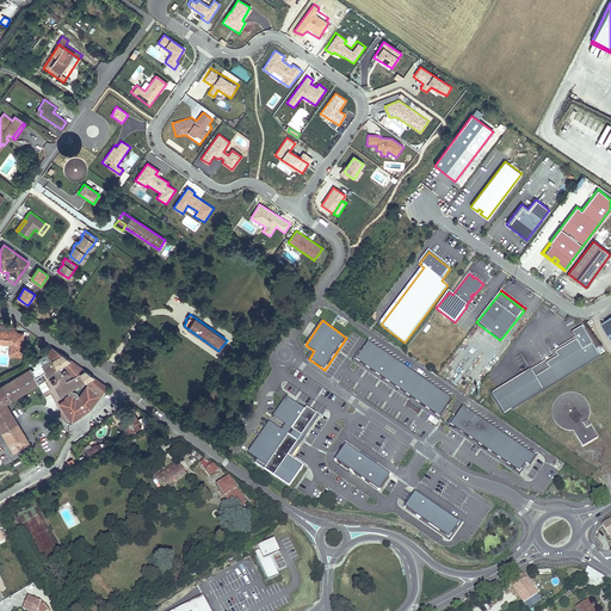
[(0,329),(18,332),(11,323),(0,322),(0,329)]
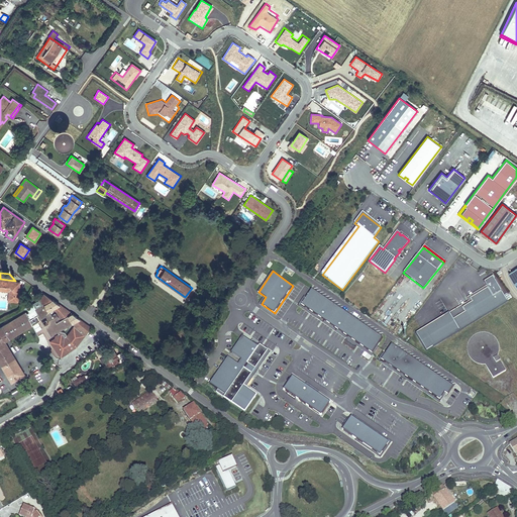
[(426,350),(507,301),(493,277),(487,280),(488,282),(485,284),(486,286),(488,288),(471,298),(473,302),(462,308),(466,312),(453,319),(449,313),(416,333),(426,350)]
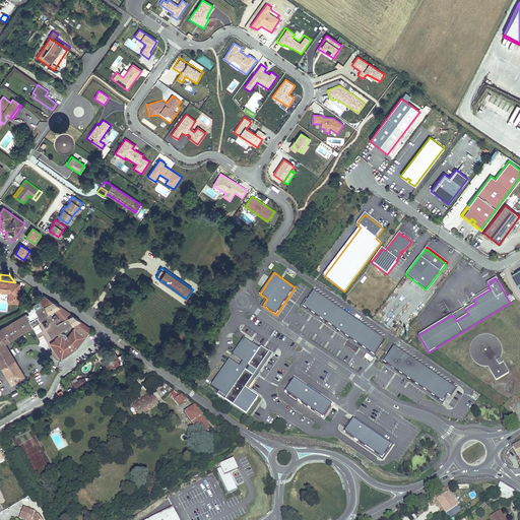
[(0,280),(0,290),(8,291),(8,299),(19,298),(19,286),(18,287),(18,285),(19,285),(19,282),(16,282),(15,282),(0,280)]
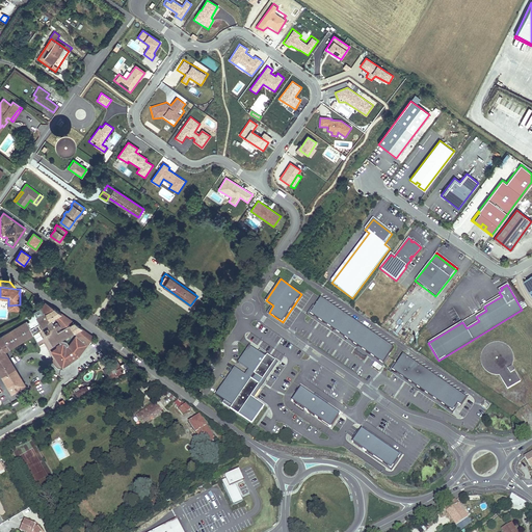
[(301,294),(283,322),(285,323),(303,295),(301,294)]
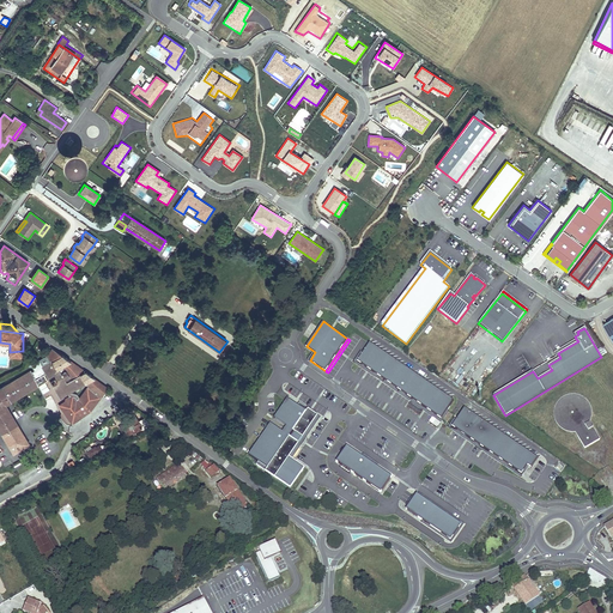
[(558,353),(578,341),(576,339),(553,353),(556,357),(533,371),(538,378),(552,370),(548,365),(560,358),(558,353)]
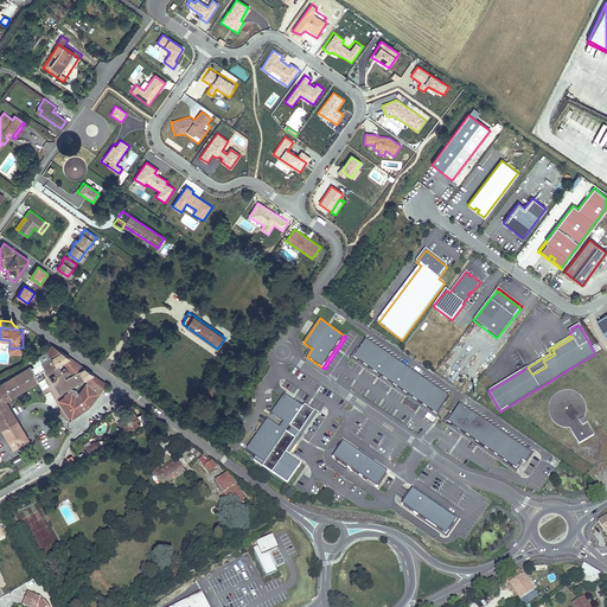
[(449,397),(366,339),(365,342),(353,357),(436,415),(449,397)]
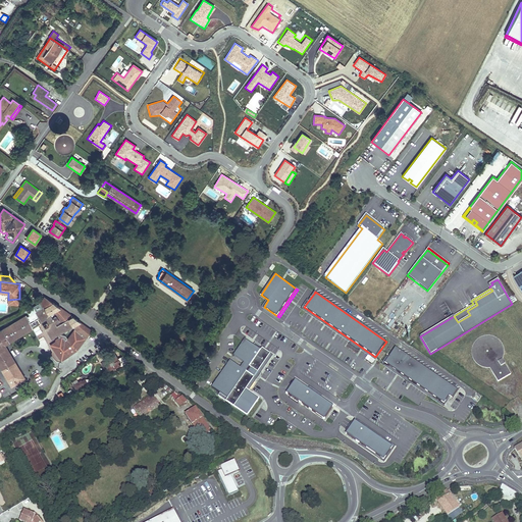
[(0,381),(0,366),(11,385),(24,378),(5,345),(41,324),(38,318),(39,317),(51,338),(57,334),(59,337),(56,340),(56,342),(51,345),(60,359),(63,360),(70,355),(70,353),(71,353),(72,353),(76,350),(81,345),(81,344),(82,343),(83,342),(92,330),(72,316),(71,317),(69,314),(62,309),(61,310),(60,308),(60,307),(44,297),(40,303),(27,310),(29,315),(28,316),(27,315),(0,330),(0,381)]
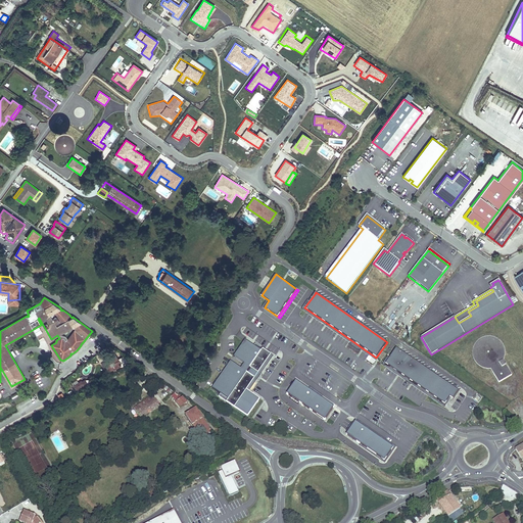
[(376,358),(304,307),(303,311),(374,360),(376,358)]
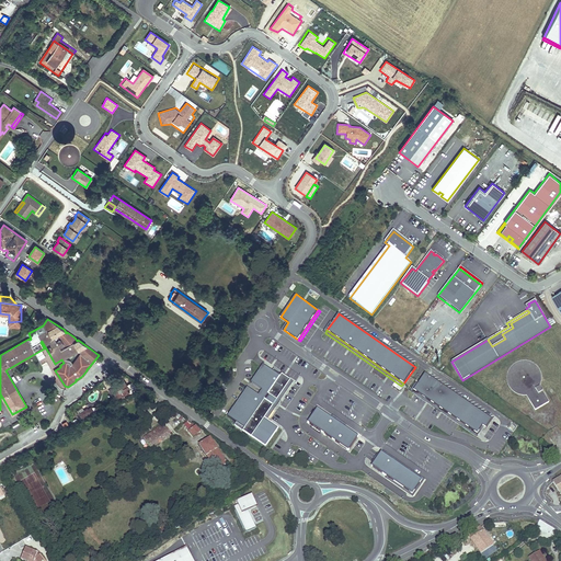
[(42,350),(35,353),(38,361),(45,357),(42,350)]
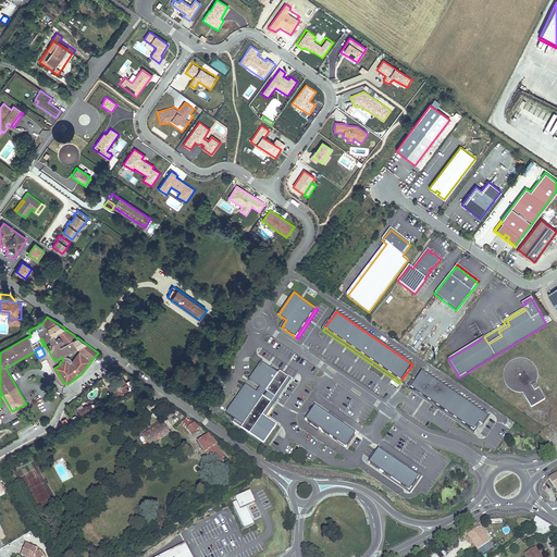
[(523,393),(532,407),(545,399),(535,383),(537,379),(537,373),(536,370),(533,364),(529,361),(523,359),(520,359),(515,360),(509,362),(507,364),(505,370),(504,375),(505,382),(507,386),(511,391),(515,392),(518,393),(523,393)]
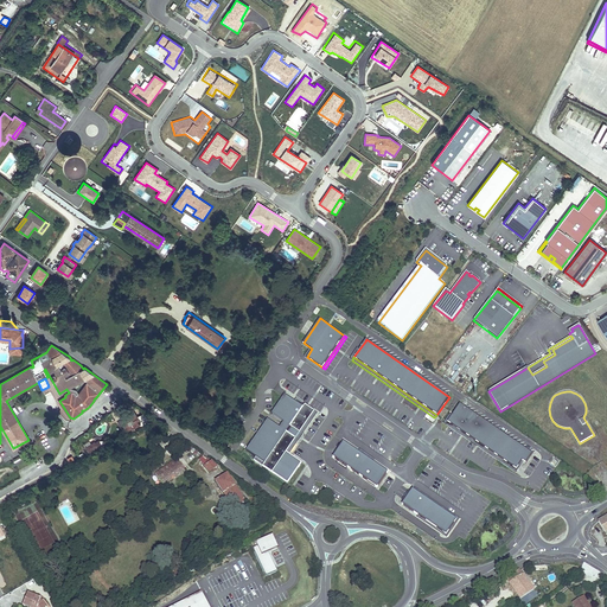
[(268,419),(246,449),(255,457),(254,459),(272,472),(273,471),(275,472),(274,473),(287,483),(302,462),(291,454),(289,453),(296,443),(293,441),(314,410),(296,398),(295,401),(285,394),(272,413),(283,421),(280,427),(268,419)]
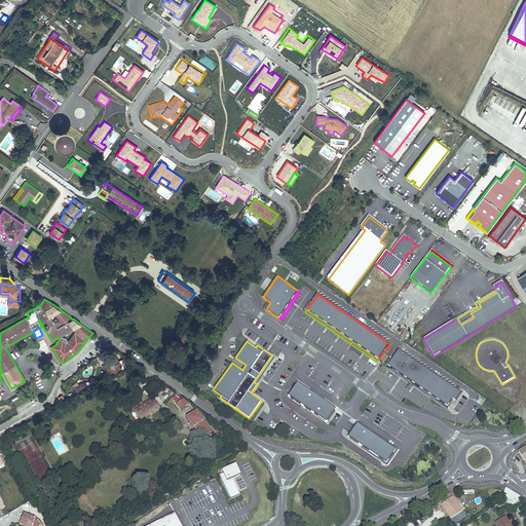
[(399,350),(387,366),(447,407),(452,400),(453,401),(455,402),(460,393),(399,350)]
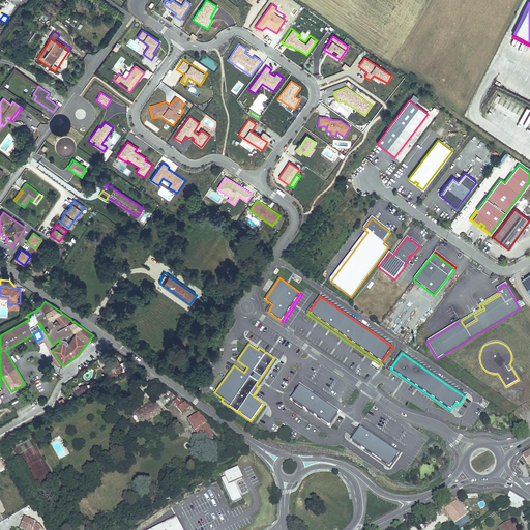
[(256,385),(259,387),(277,360),(274,358),(256,385)]
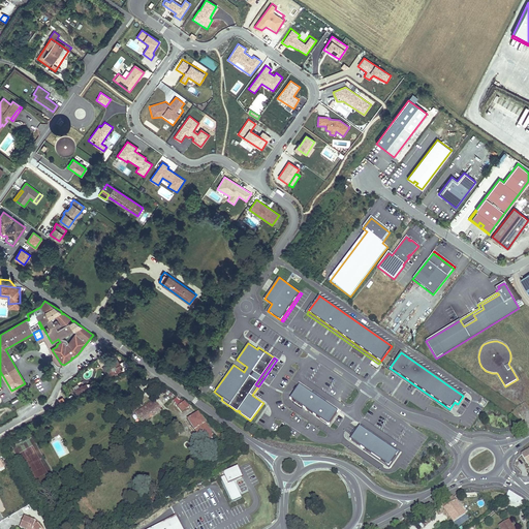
[(111,374),(111,375),(112,374),(113,377),(123,371),(122,369),(122,368),(117,360),(105,366),(105,367),(111,374)]
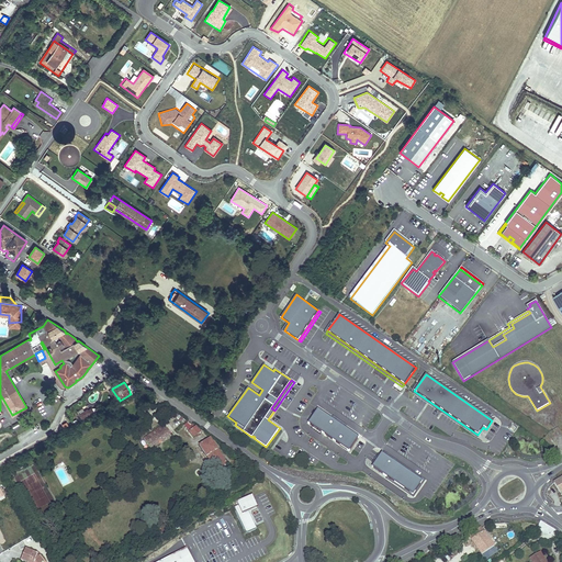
[(478,435),(414,391),(412,393),(459,426),(476,438),(484,428),(483,427),(478,435)]
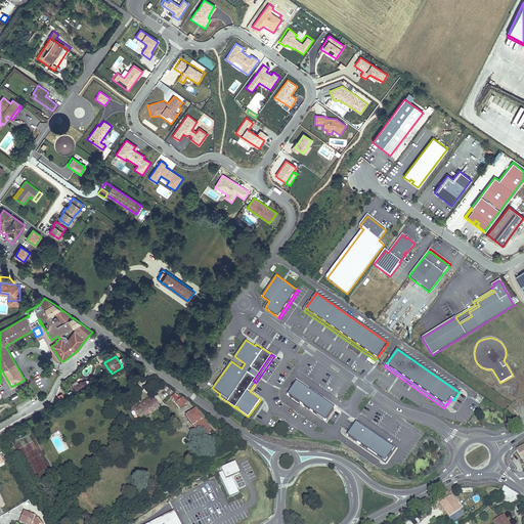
[(297,381),(288,394),(325,421),(335,407),(321,398),(309,390),(297,381)]
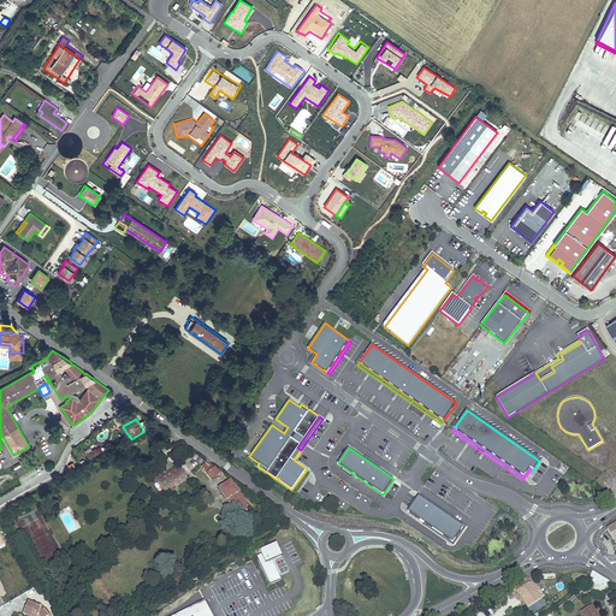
[(87,454),(90,461),(100,456),(96,450),(96,449),(87,454)]
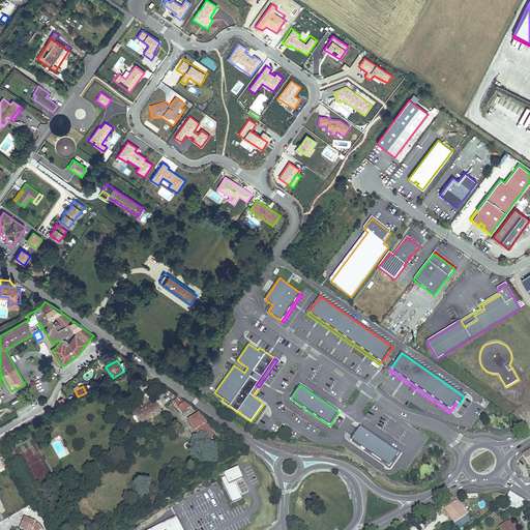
[(315,392),(313,394),(325,403),(327,401),(315,392)]
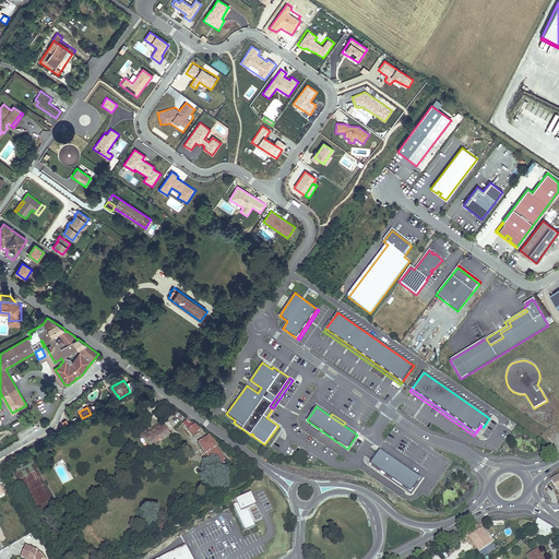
[(144,437),(151,447),(170,433),(163,423),(144,437)]
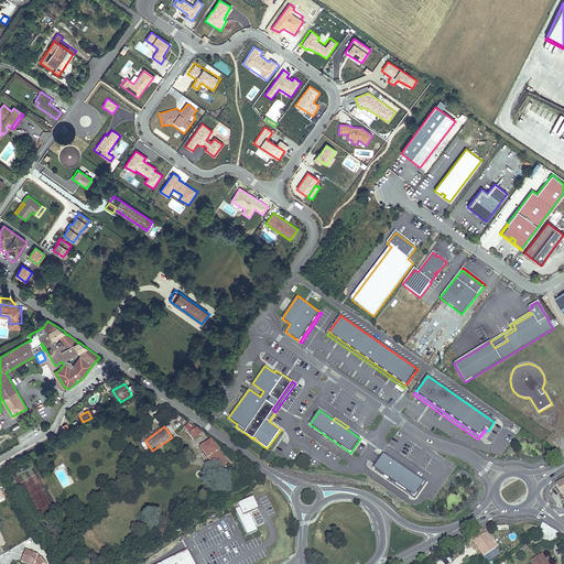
[(190,433),(195,440),(202,434),(196,429),(190,433)]
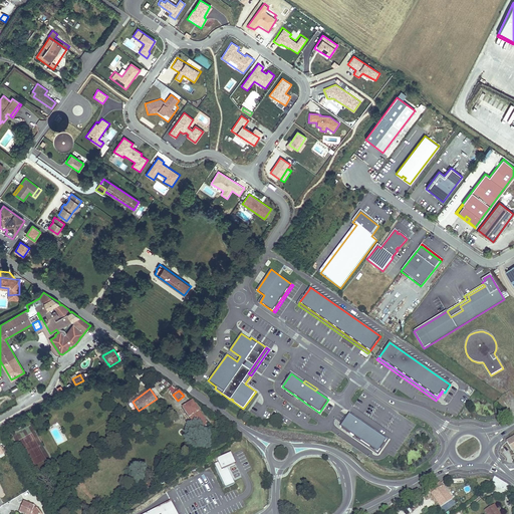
[(183,408),(198,431),(208,424),(193,402),(183,408)]
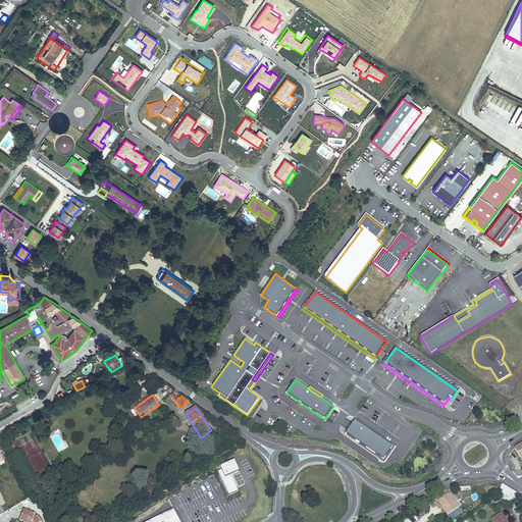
[(347,431),(345,433),(359,444),(383,460),(393,447),(355,420),(353,422),(347,431)]
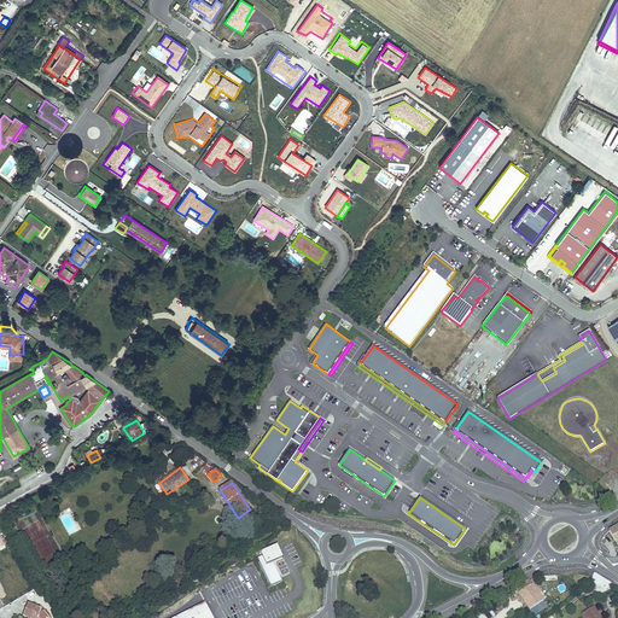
[(423,497),(421,499),(465,529),(454,544),(425,525),(424,526),(454,548),(459,541),(468,528),(423,497)]
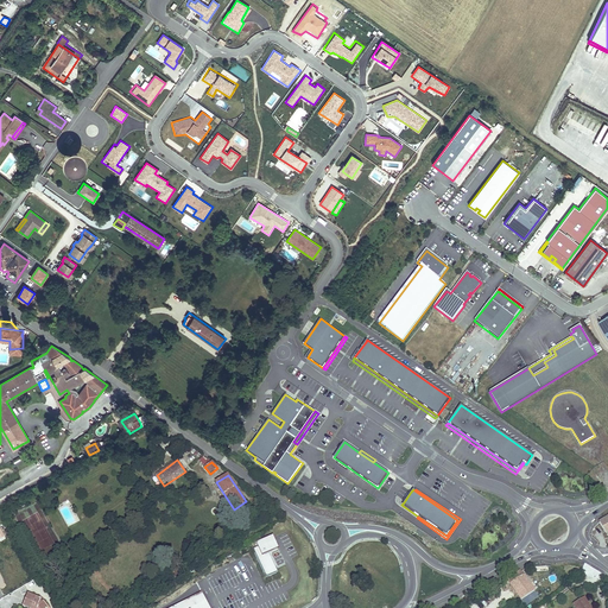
[(253,549),(266,577),(278,572),(276,567),(270,553),(270,552),(279,549),(273,536),(257,543),(258,546),(253,549)]
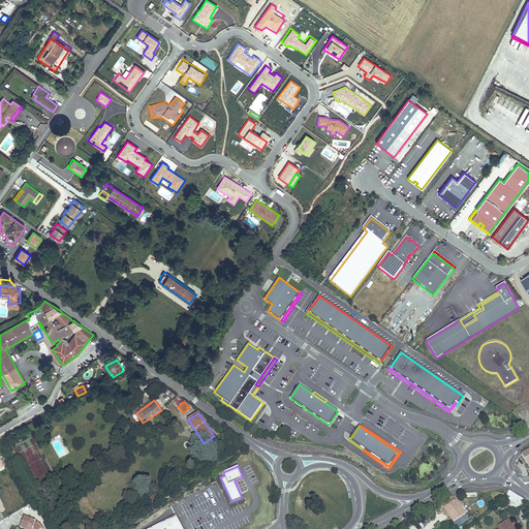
[(441,504),(457,526),(468,519),(453,497),(441,504)]
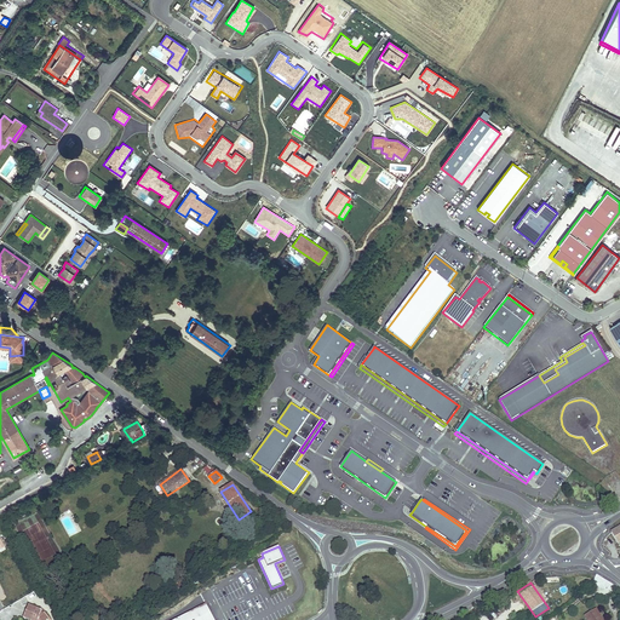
[(214,619),(206,603),(174,619),(214,619)]
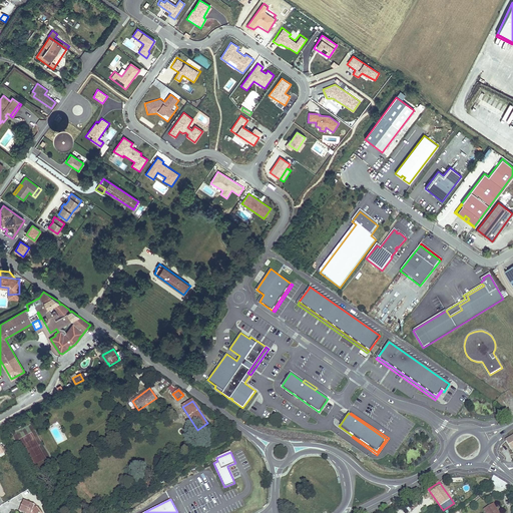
[(24,501),(19,512),(22,512),(39,512),(35,507),(34,507),(35,505),(24,501)]
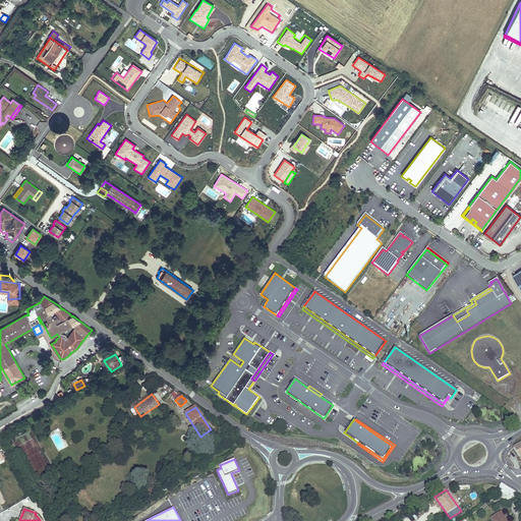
[(490,517),(493,520),(505,520),(503,517),(504,517),(501,512),(490,517)]
